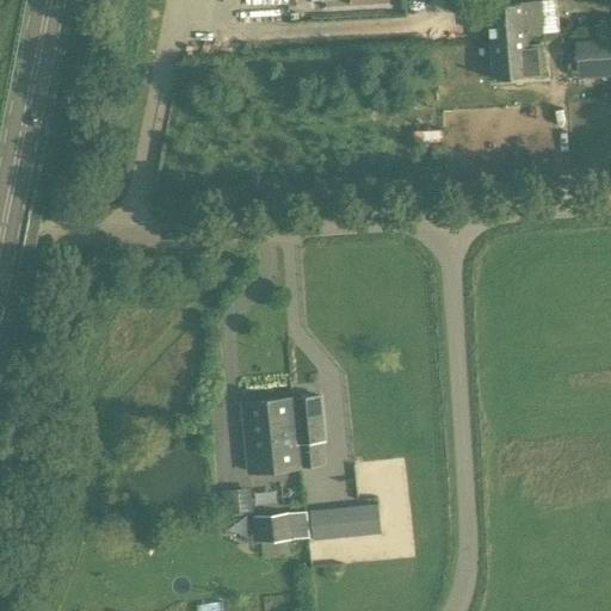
[(489,41),(528,38),(526,34),(539,32),(538,2),(487,6),(489,41)]
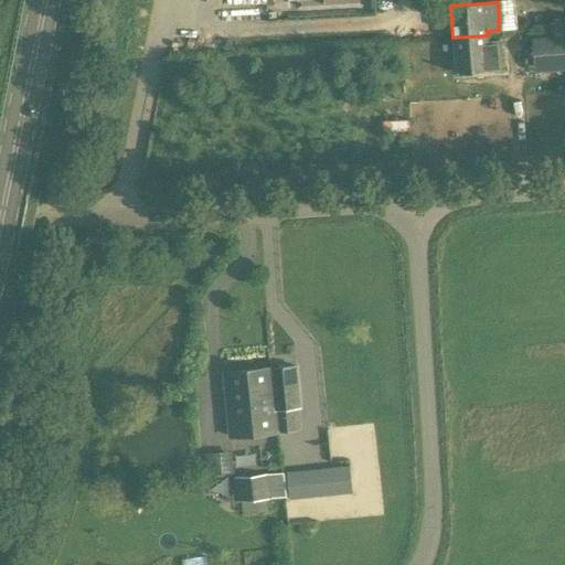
[(564,30),(532,33),(534,67),(564,64),(564,30)]
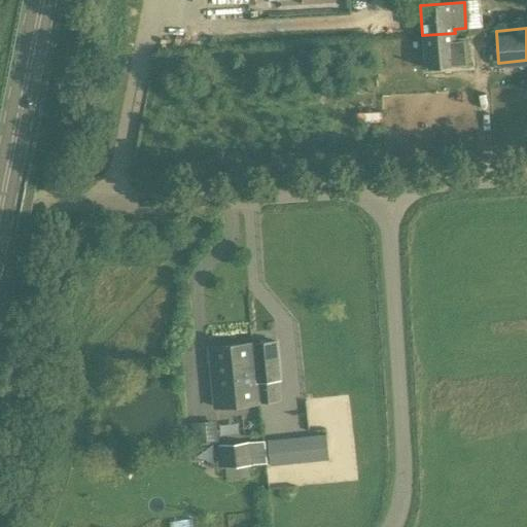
[(455,33),(422,35),(424,68),(469,65),(467,38),(455,39),(455,33)]
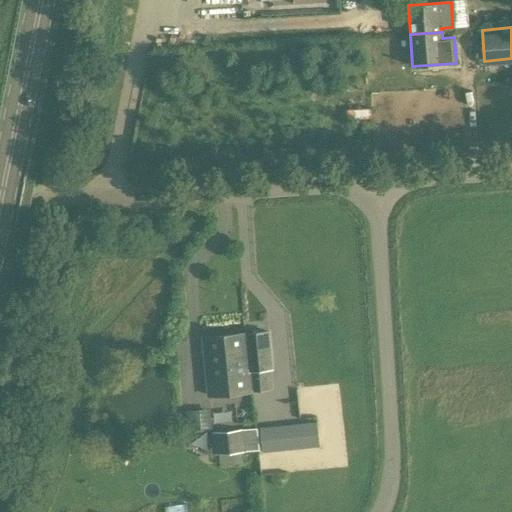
[(442,87),(441,68),(416,69),(418,89),(442,87)]
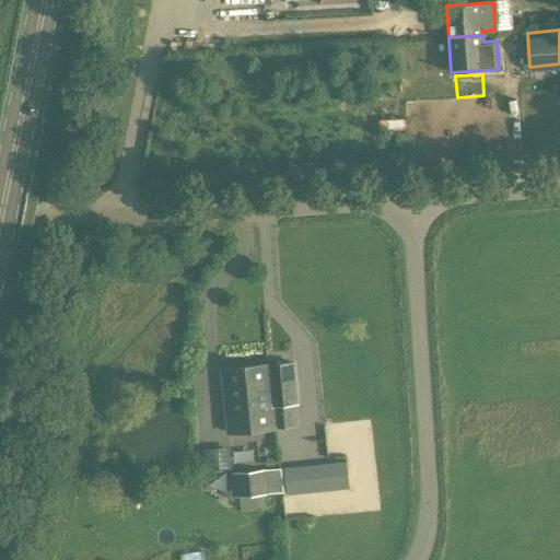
[(293,406),(296,405),(293,364),(223,371),(229,433),(295,427),(293,406)]
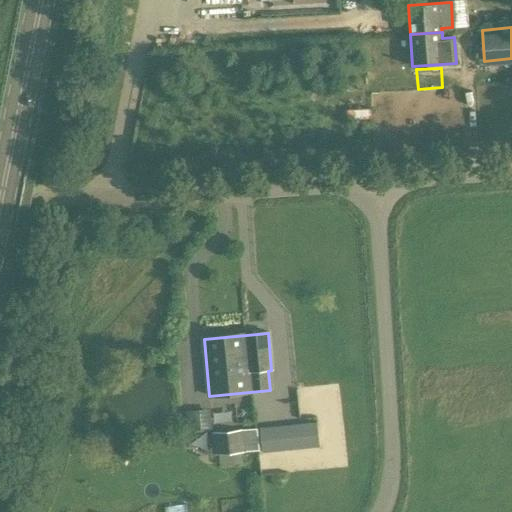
[(214,409),(202,410),(204,428),(215,427),(214,409)]
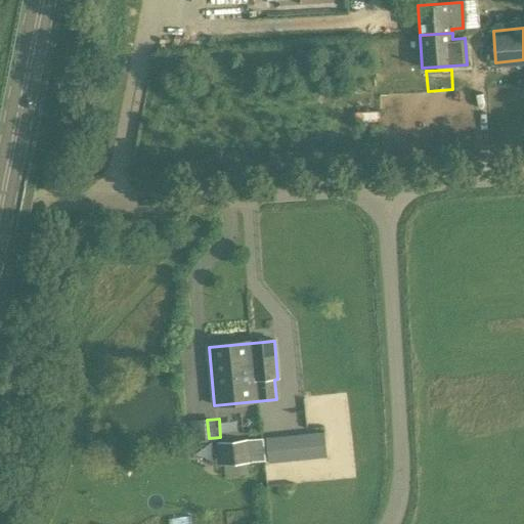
[(287,446),(289,462),(326,457),(323,433),(307,435),(308,444),(287,446)]
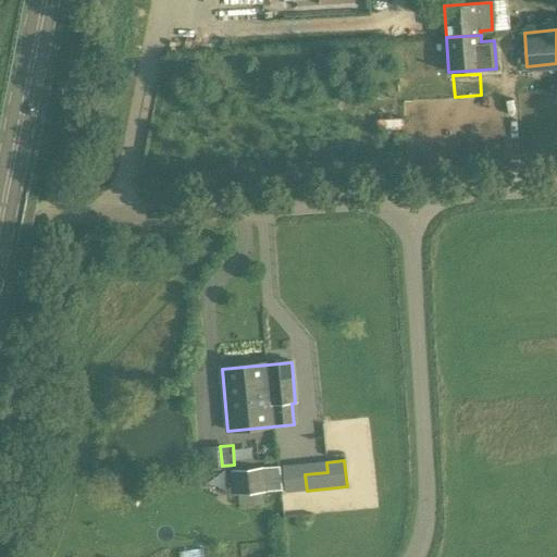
[(264,493),(282,491),(279,467),(232,472),(235,495),(264,493)]
